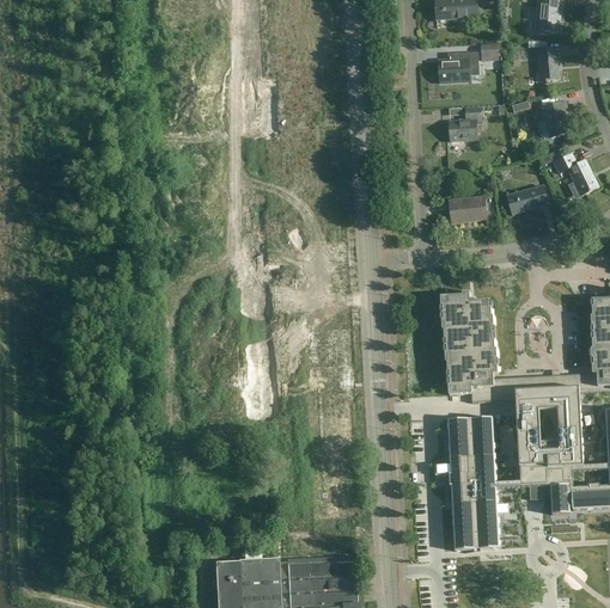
[(433,0),(435,19),(477,17),(475,0),(433,0)]
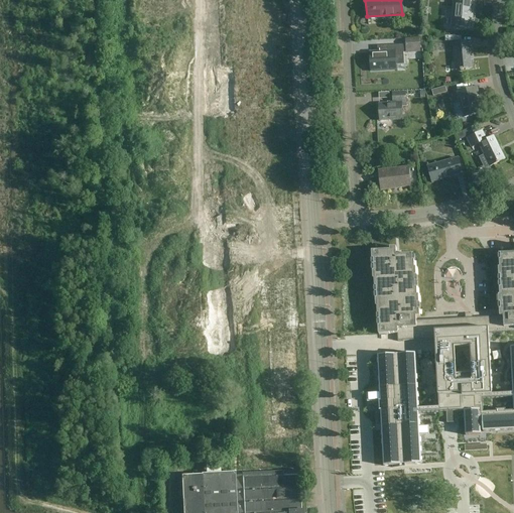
[(453,0),(452,15),(451,15),(450,24),(455,24),(455,25),(458,25),(469,26),(470,11),(472,11),(473,0),(453,0)]
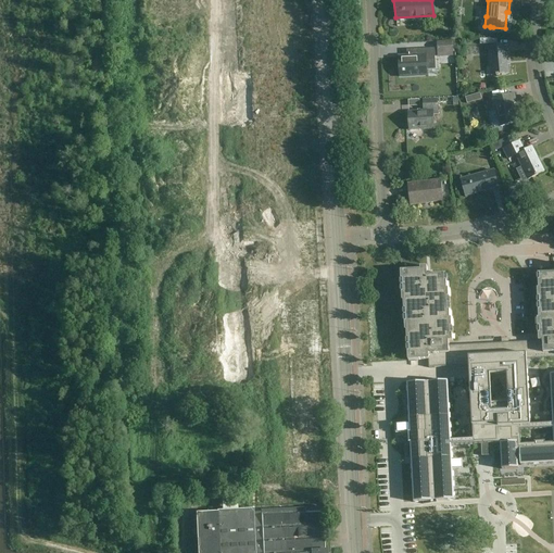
[(451,50),(450,38),(437,39),(437,50),(451,50)]
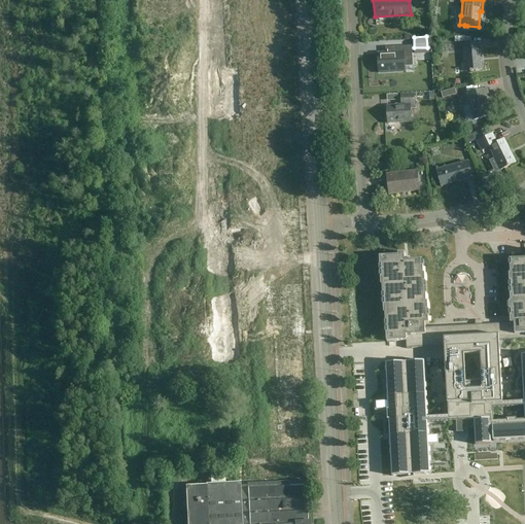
[(471,69),(471,68),(481,68),(480,48),(480,40),(461,42),(463,69),(468,69),(468,70),(471,69)]
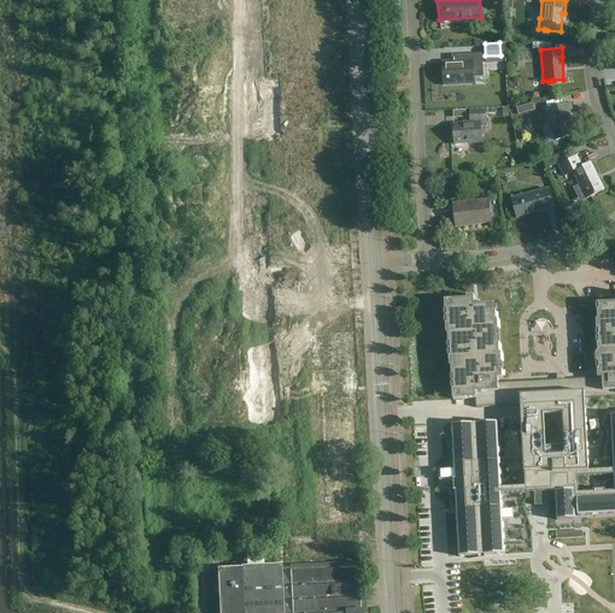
[(473,81),(472,64),(481,64),(481,51),(462,52),(463,59),(441,59),(443,82),(473,81)]
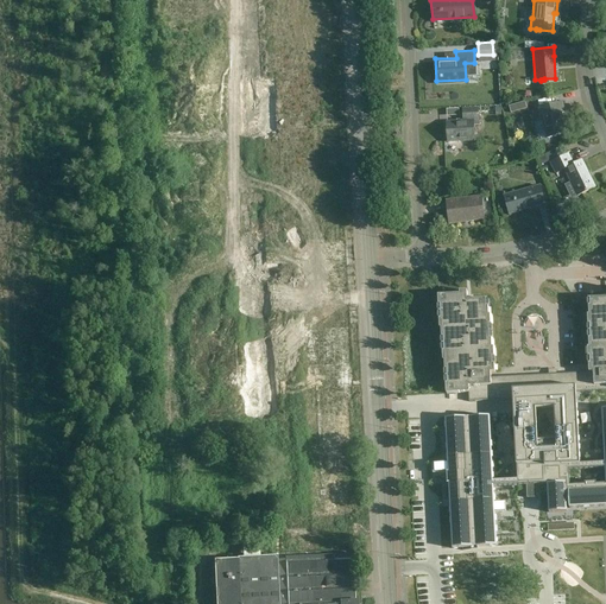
[(566,129),(565,129),(560,110),(563,109),(561,99),(537,106),(545,135),(553,134),(553,135),(555,134),(555,133),(566,131),(566,129)]
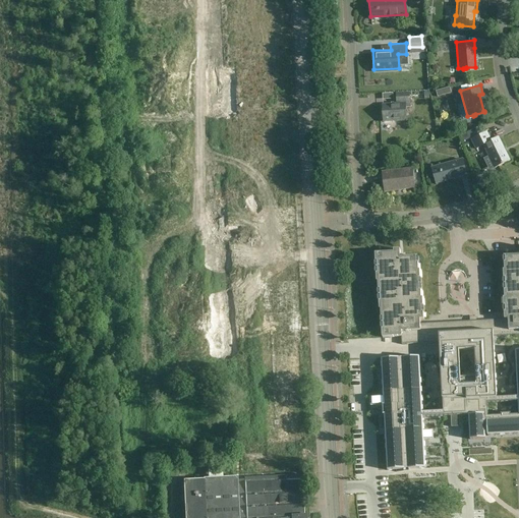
[(409,104),(408,94),(408,90),(395,91),(395,101),(381,102),(382,120),(391,119),(405,118),(405,105),(409,104)]
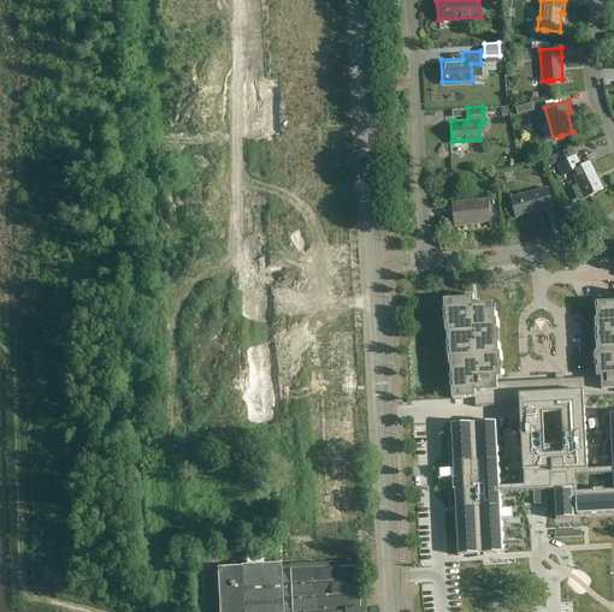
[(571,168),(578,184),(584,196),(602,186),(589,159),(579,164),(574,153),(556,162),(561,173),(571,168)]
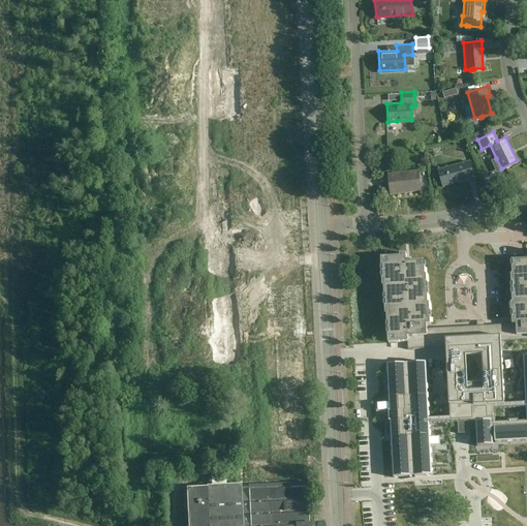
[(441,184),(472,176),(468,159),(437,167),(441,184)]
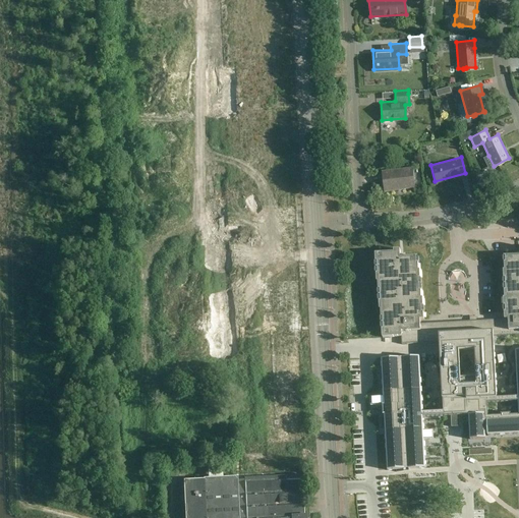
[(411,166),(381,170),(384,189),(413,186),(411,166)]
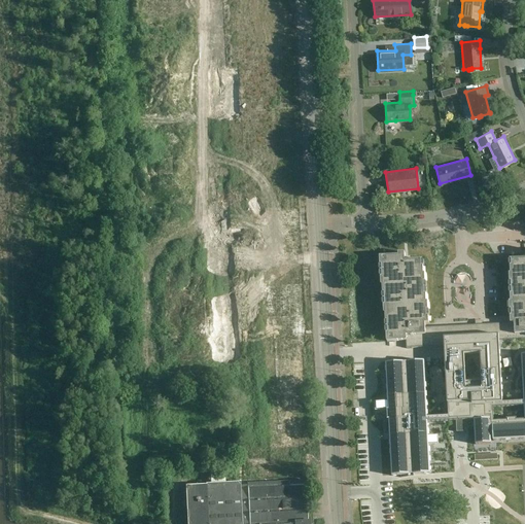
[(510,300),(508,300),(509,314),(509,316),(509,318),(509,321),(513,321),(513,333),(524,332),(524,240),(524,241),(524,240),(524,248),(508,249),(509,257),(510,271),(508,271),(510,300)]
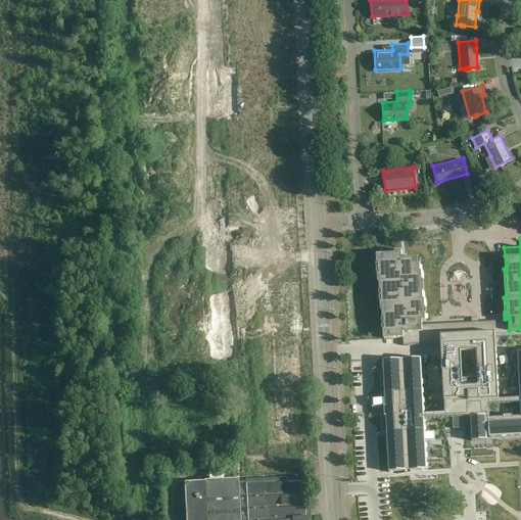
[(392,244),(374,245),(375,257),(375,278),(376,282),(376,294),(378,309),(378,311),(380,332),(382,337),(406,335),(406,347),(422,346),(422,345),(421,329),(421,323),(421,321),(421,319),(424,319),(423,297),(422,297),(420,270),(419,270),(418,255),(417,249),(416,248),(405,249),(399,249),(398,241),(392,241),(392,244)]
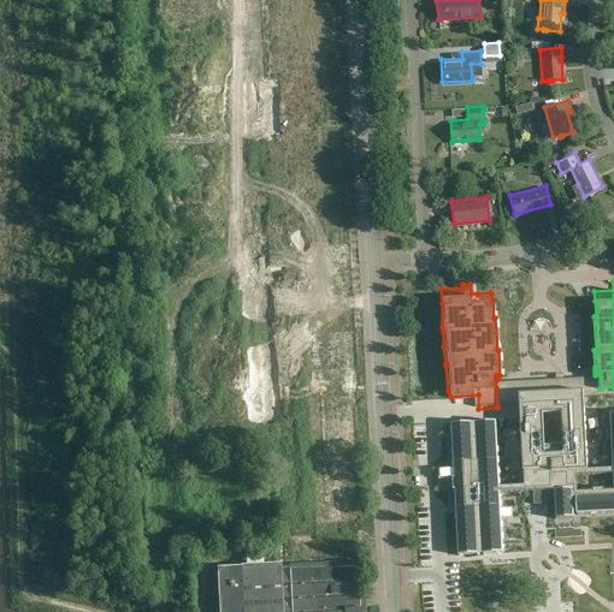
[(495,420),(449,422),(450,461),(436,463),(437,473),(450,471),(450,475),(452,488),(453,488),(456,553),(501,551),(500,516),(499,512),(511,512),(509,503),(499,503),(499,491),(531,489),(531,499),(537,499),(542,498),(542,489),(553,488),(554,517),(572,516),(572,510),(574,509),(576,504),(613,501),(613,403),(608,405),(610,461),(585,462),(582,396),(602,394),(613,393),(613,387),(600,388),(600,375),(595,375),(595,372),(562,374),(561,369),(554,369),(554,375),(519,376),(518,376),(517,376),(501,376),(500,376),(496,378),(496,380),(496,387),(502,387),(502,394),(518,393),(523,483),(497,485),(495,420)]
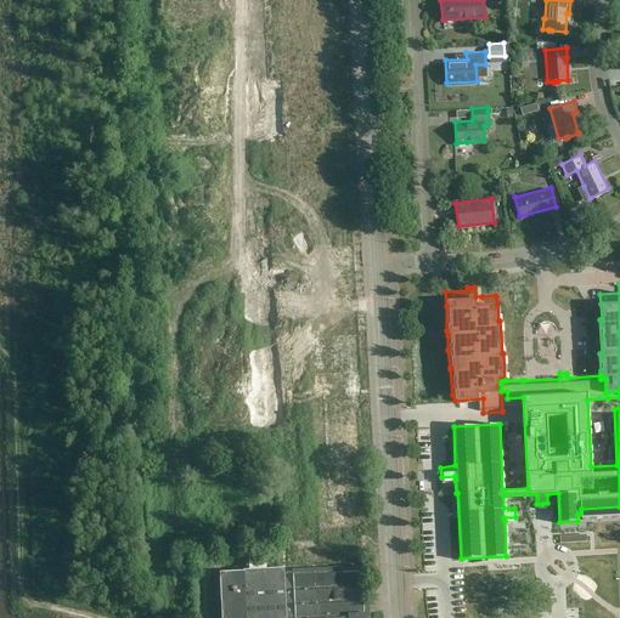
[(246,562),(263,562),(263,548),(244,549),(246,562)]
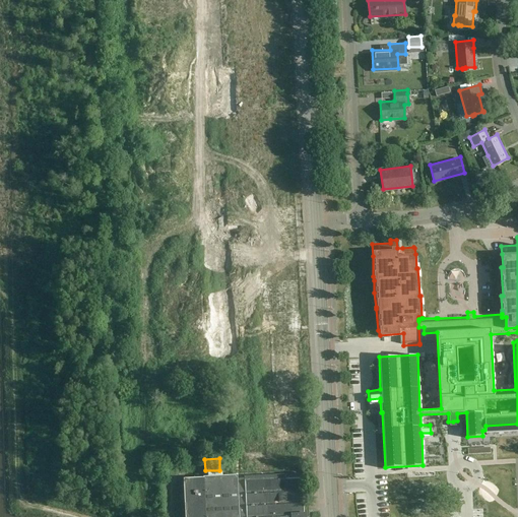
[(276,499),(285,499),(285,489),(276,488),(276,499)]
